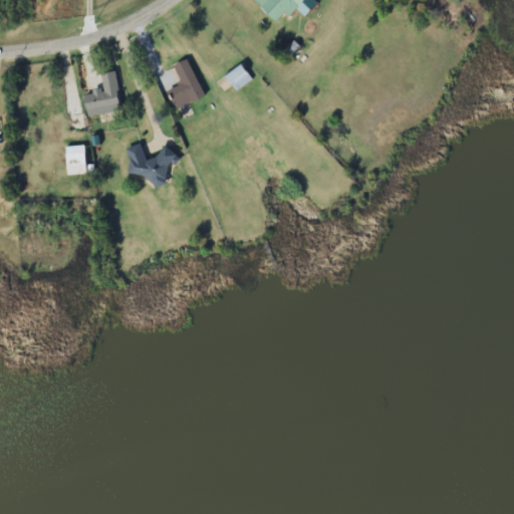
[(253,0),(277,24),(301,0),(253,0)]
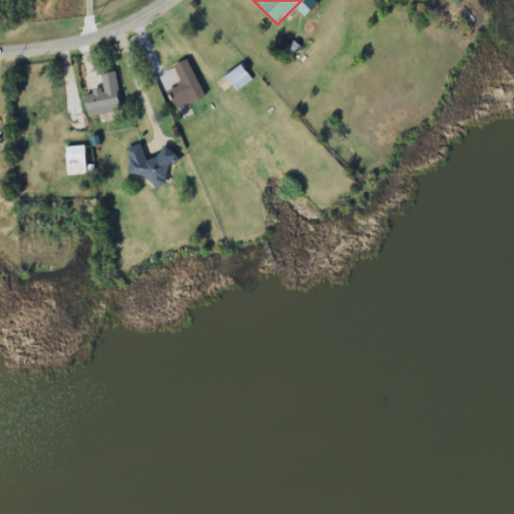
[(174,65),(181,85),(168,90),(175,109),(204,98),(189,59),(174,65)]
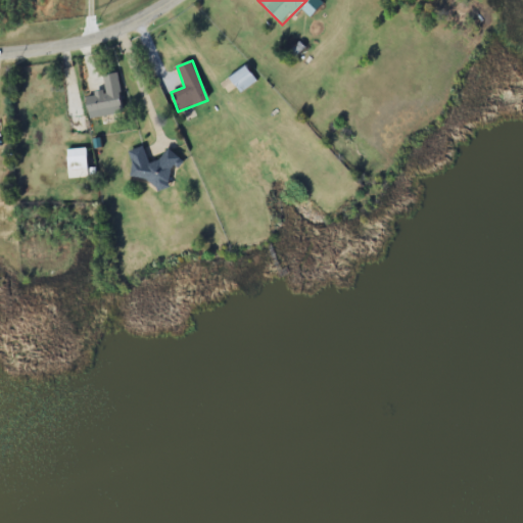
[(256,83),(246,66),(229,77),(238,93),(256,83)]
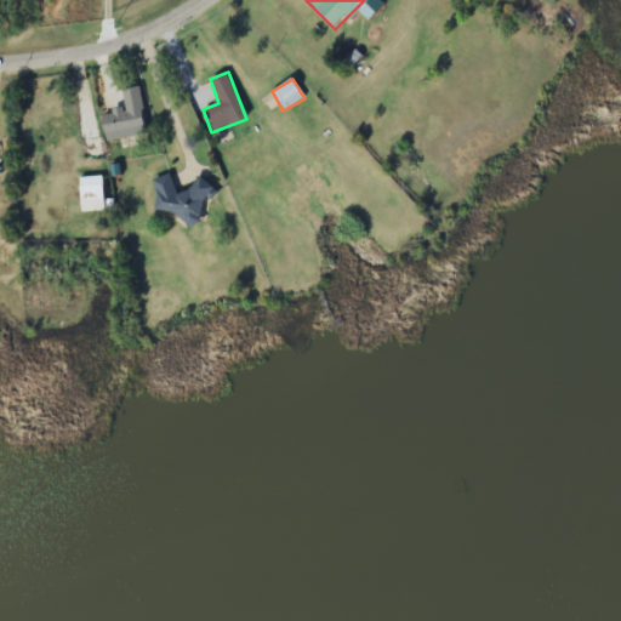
[(121,90),(125,109),(102,114),(106,141),(146,135),(138,87),(121,90)]
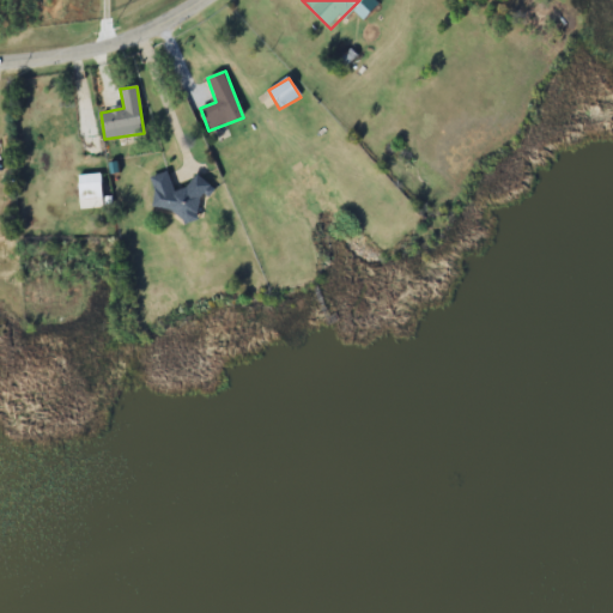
[(151,207),(180,211),(178,220),(196,223),(199,196),(210,198),(212,182),(192,180),(190,192),(169,189),(171,176),(155,174),(151,207)]
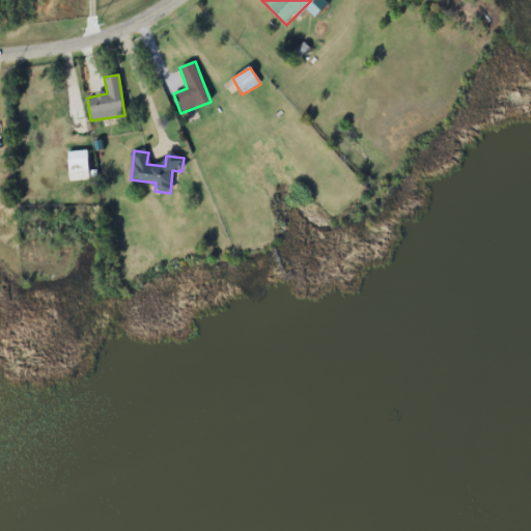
[(68,180),(87,180),(87,151),(68,151),(68,180)]
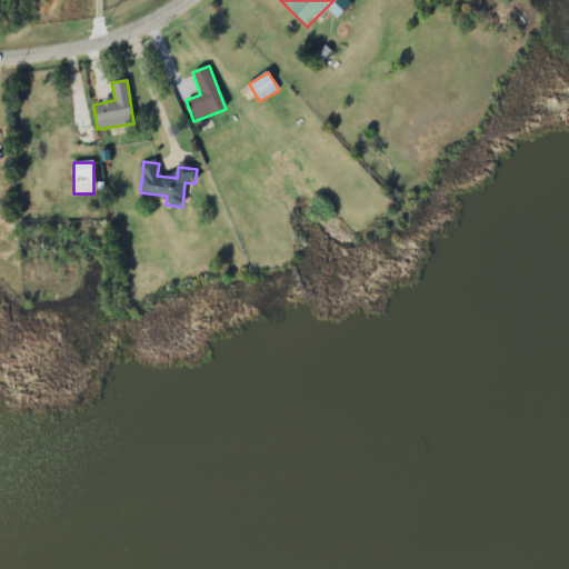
All buildings are outlined.
